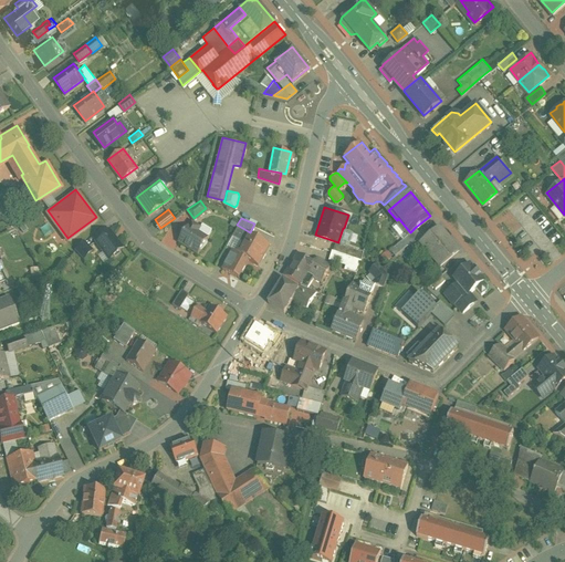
[(191,219),(189,224),(188,224),(178,239),(197,251),(207,236),(197,229),(200,225),(191,219)]
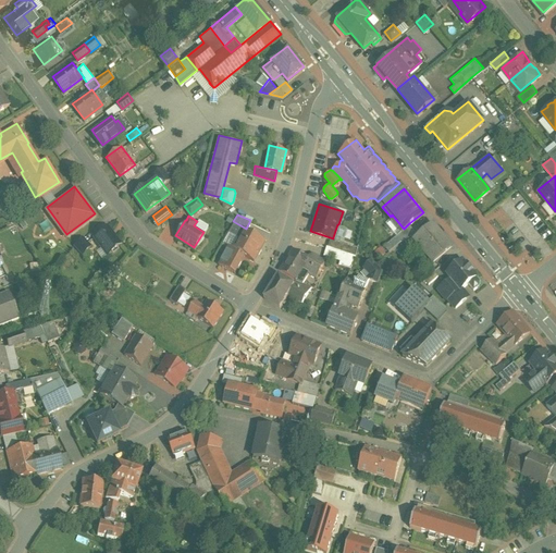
[(246,229),(233,221),(229,231),(237,235),(234,242),(237,244),(235,247),(229,244),(219,262),(234,271),(244,254),(254,258),(264,238),(246,229)]
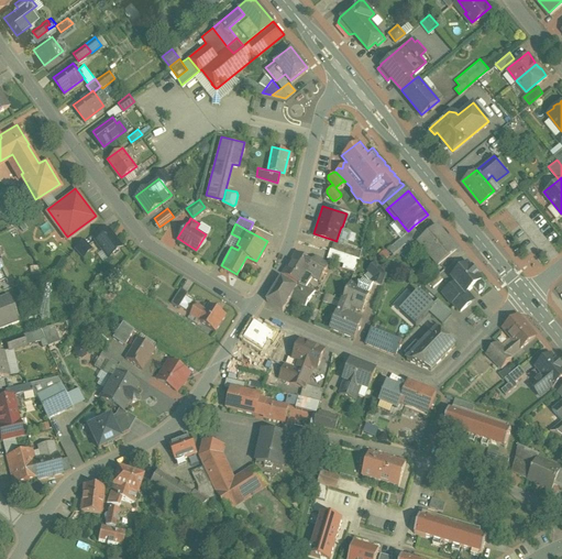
[(422,237),(418,240),(420,242),(425,248),(427,247),(440,262),(455,248),(437,225),(422,237)]
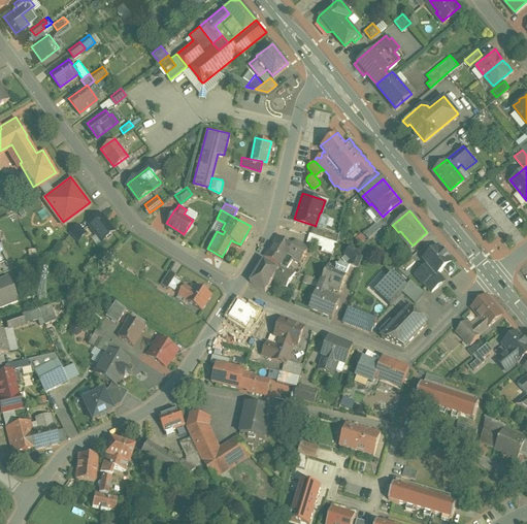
[(382,216),(374,222),(380,227),(383,225),(392,217),(388,211),(383,217),(382,216)]
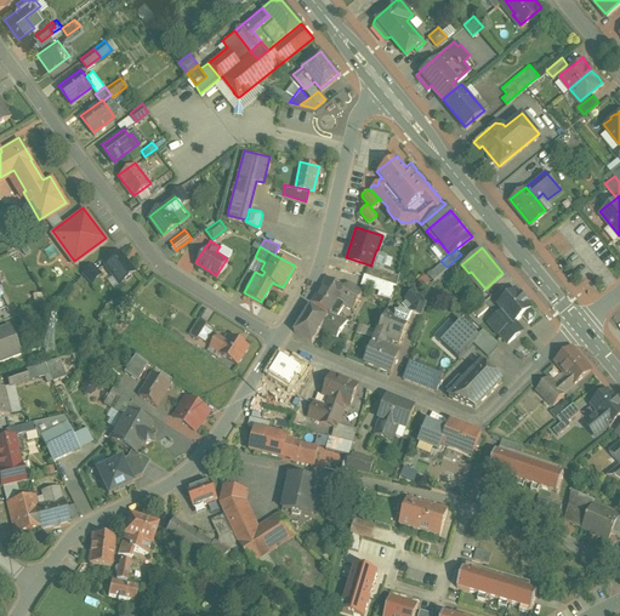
[(135,269),(120,250),(103,262),(118,281),(135,269)]
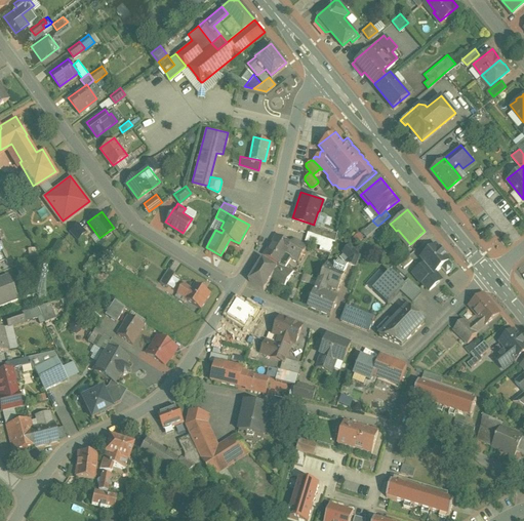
[(390,215),(380,224),(386,231),(392,226),(390,224),(394,221),(390,215)]
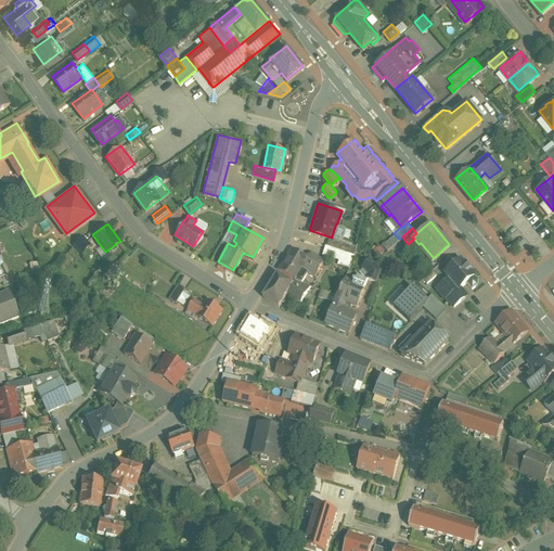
[(90,243),(81,234),(73,242),(81,252),(90,243)]
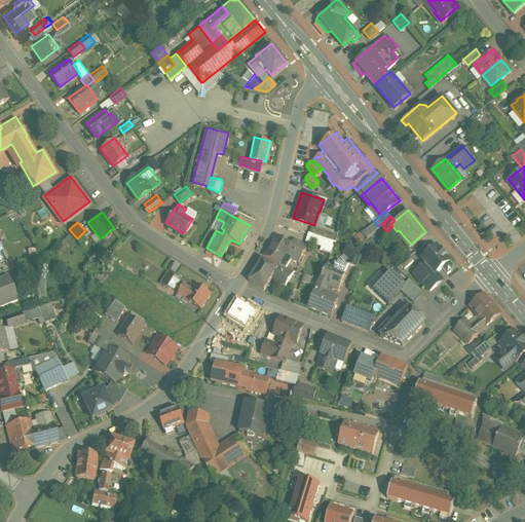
[(337,232),(314,224),(314,225),(311,224),(309,231),(335,240),(337,232)]
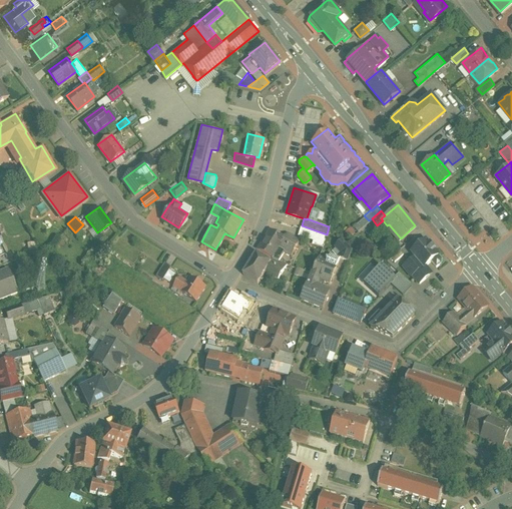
[(327,234),(302,225),(299,233),(325,240),(327,234)]
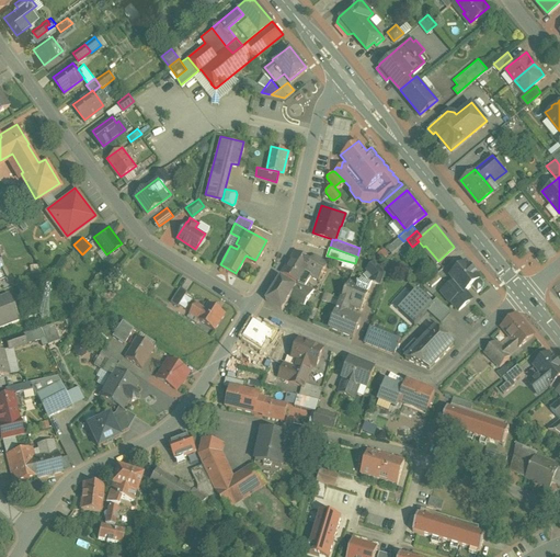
[(384,258),(389,253),(385,247),(379,251),(384,258)]
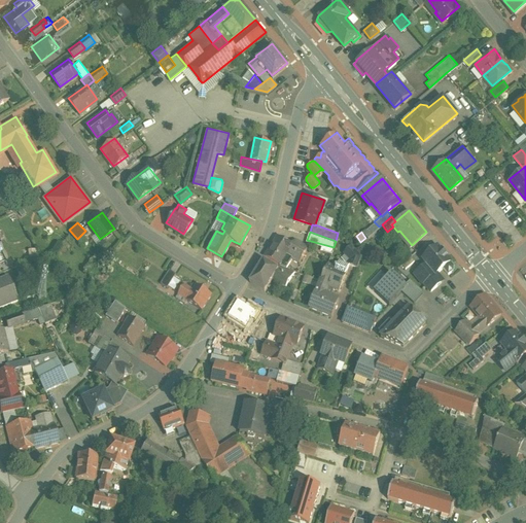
[(291,243),(278,234),(265,254),(279,264),(285,266),(291,256),(299,260),(308,246),(294,238),(291,243)]
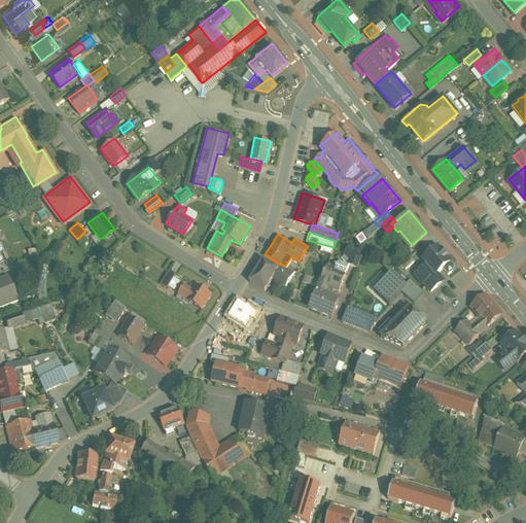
[(436,244),(422,256),(428,264),(435,272),(436,271),(443,266),(450,259),(436,244)]
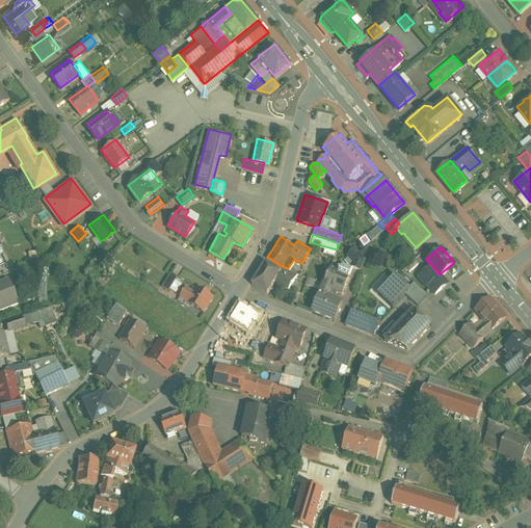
[(337,249),(332,261),(337,262),(341,251),(337,249)]
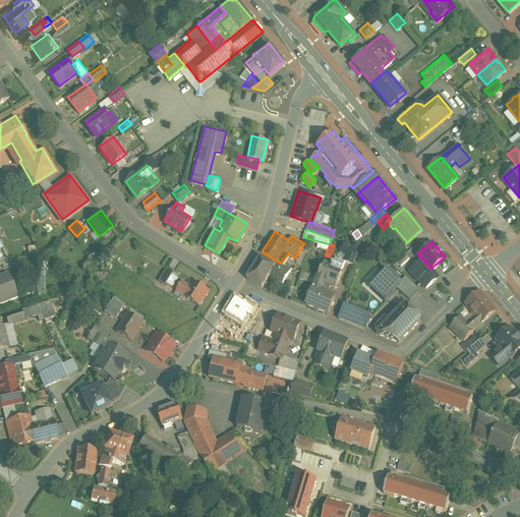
[(357,251),(352,247),(348,260),(353,262),(357,251)]
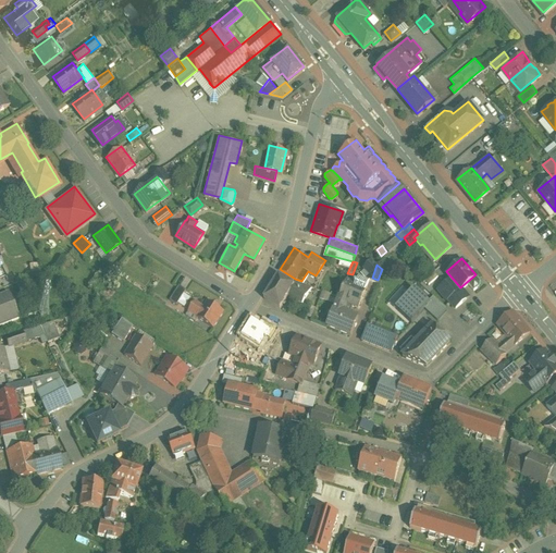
[(433,269),(423,278),(428,282),(437,274),(433,269)]
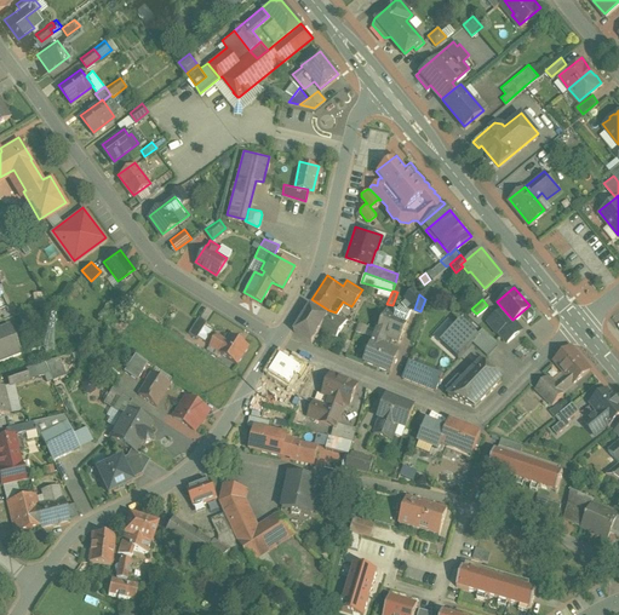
[(309,303),(293,328),(311,339),(320,323),(336,333),(347,317),(336,312),(328,310),(326,314),(309,303)]
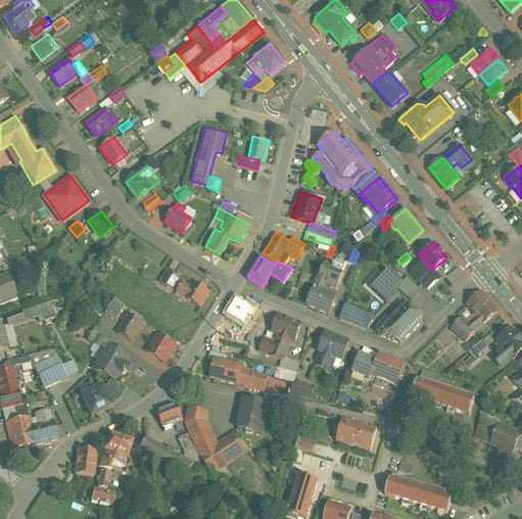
[(446,258),(446,257),(439,264),(444,270),(447,268),(446,267),(448,266),(449,262),(446,258)]
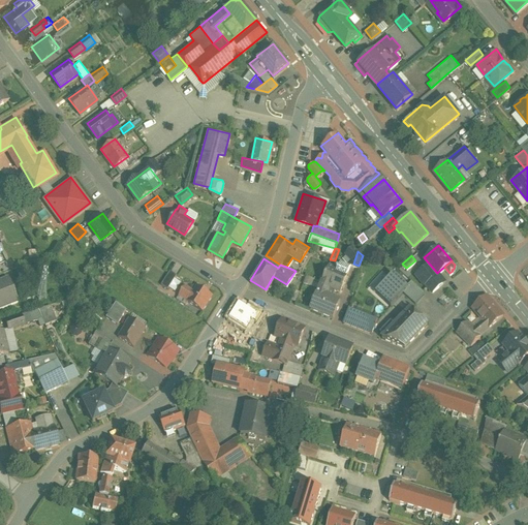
[(333,266),(329,264),(317,290),(325,294),(329,286),(340,290),(347,271),(333,266)]
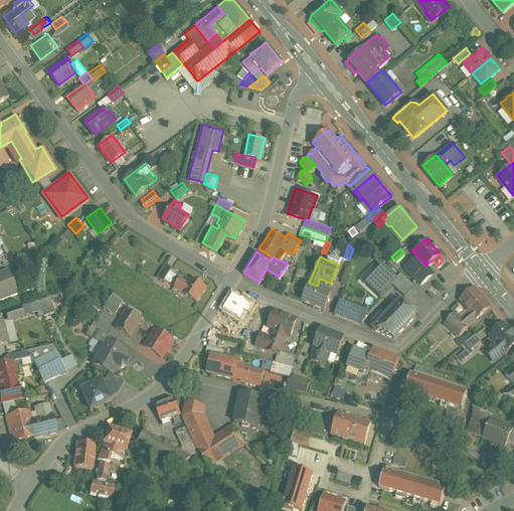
[(425,266),(418,258),(415,260),(414,258),(404,266),(409,273),(410,272),(415,278),(416,277),(420,282),(431,275),(431,270),(426,265),(425,266)]
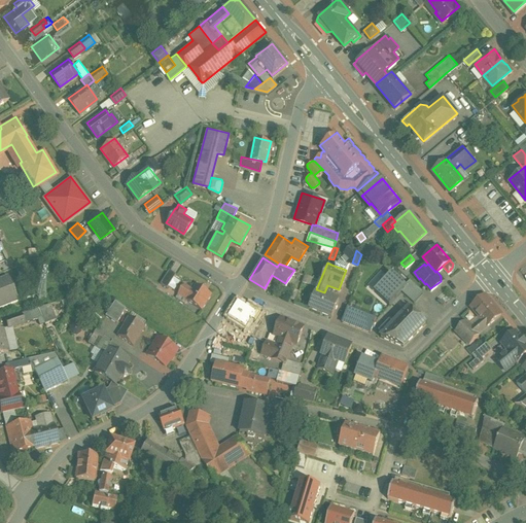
[(169,268),(160,281),(167,286),(175,272),(169,268)]
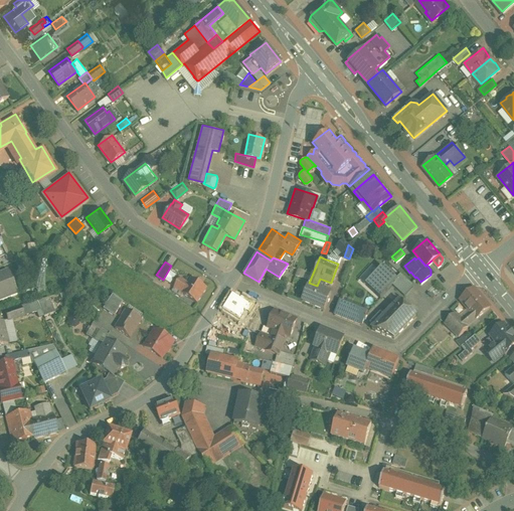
[(396,278),(381,264),(364,283),(379,297),(396,278)]
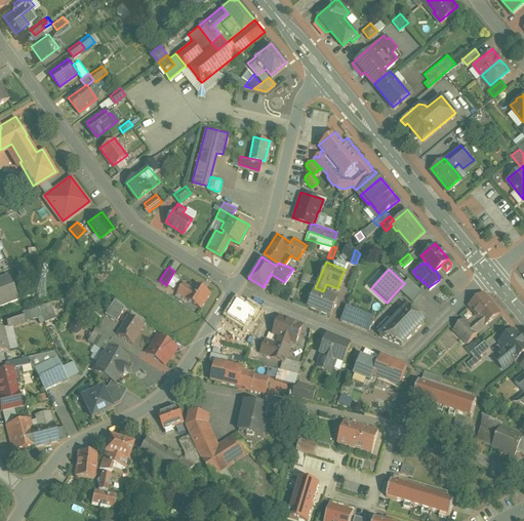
[(310,274),(304,272),(301,278),(308,281),(310,274)]
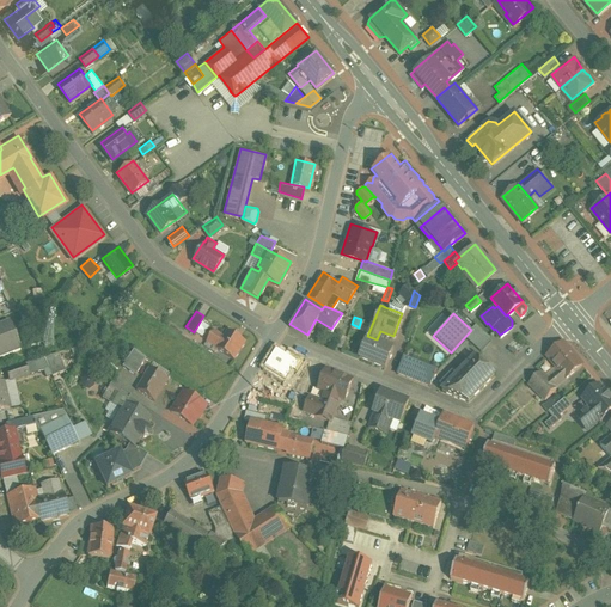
[(8,319),(0,322),(0,354),(19,347),(8,319)]
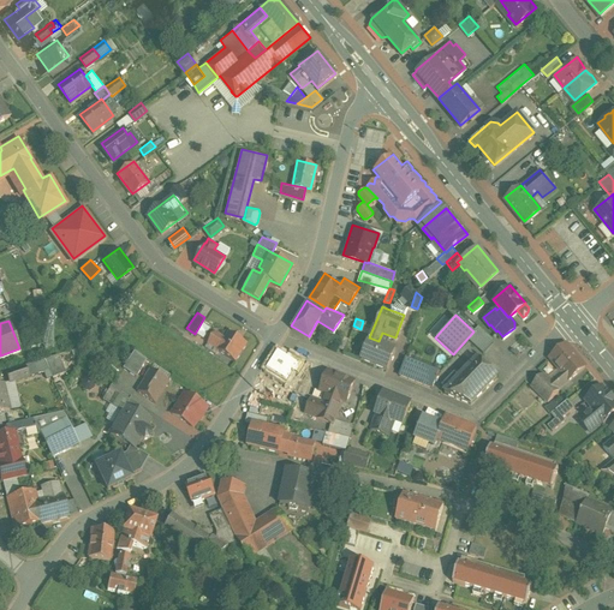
[(225,335),(214,329),(207,341),(218,347),(225,335)]
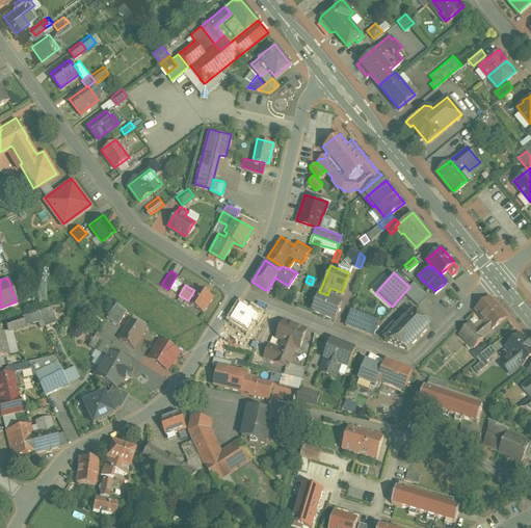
[(213,295),(197,285),(194,290),(188,300),(187,300),(203,311),(213,295)]
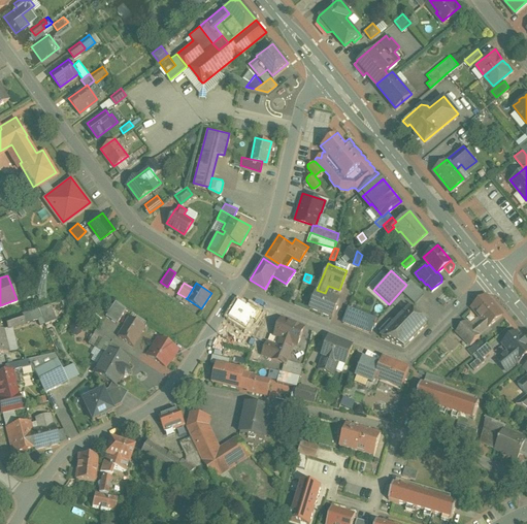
[(298,289),(293,287),(289,296),(294,298),(298,289)]
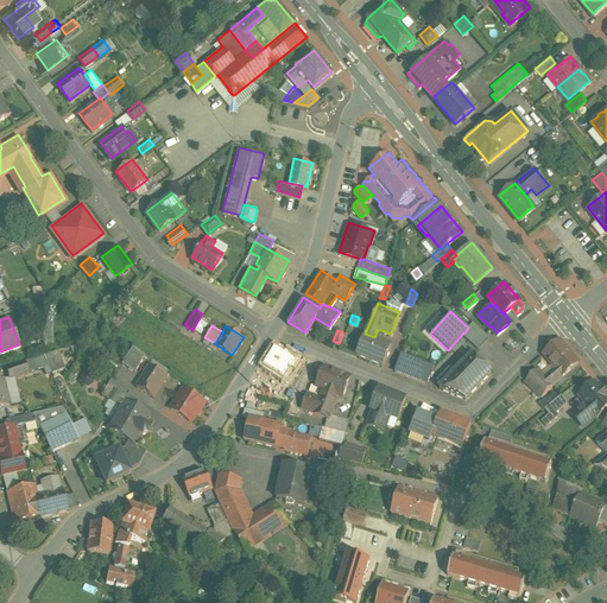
[(365,334),(356,353),(383,363),(390,344),(374,337),(365,334)]
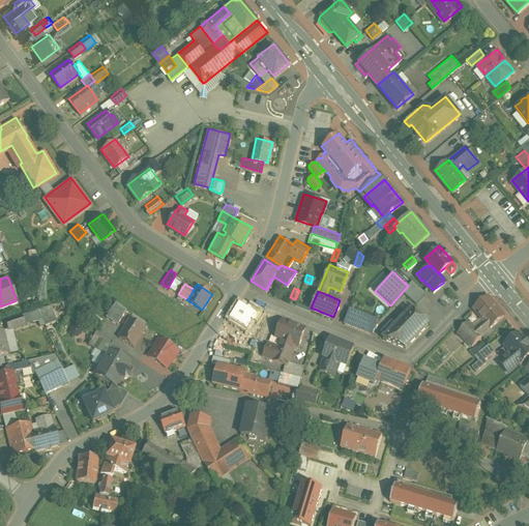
[(504,314),(488,294),(472,307),(483,319),(474,327),(480,332),(489,326),(504,314)]
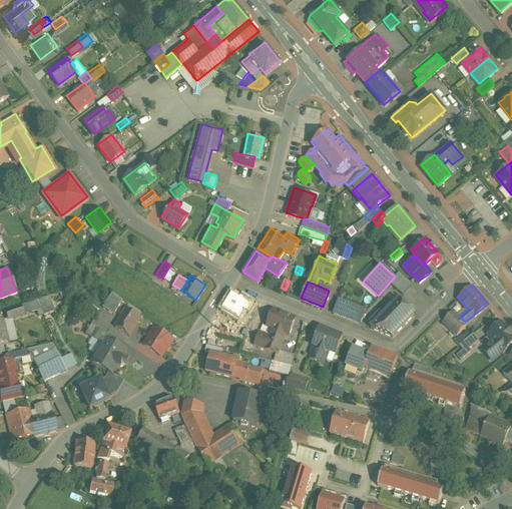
[(112,290),(103,306),(115,312),(124,297),(112,290)]
